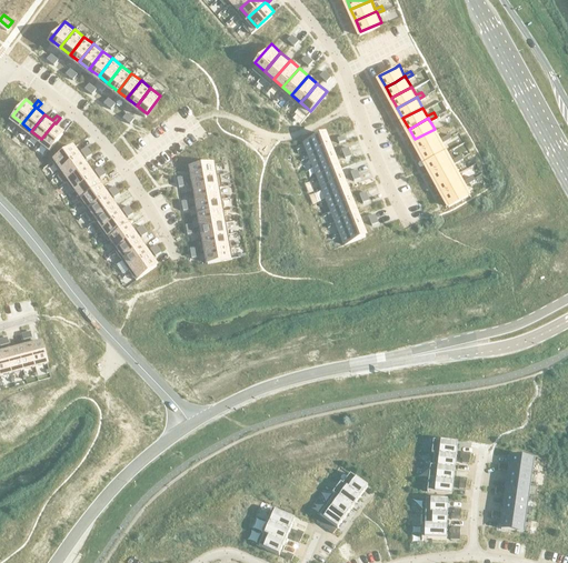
[(50,147),(63,130),(56,123),(55,122),(41,139),(50,147)]
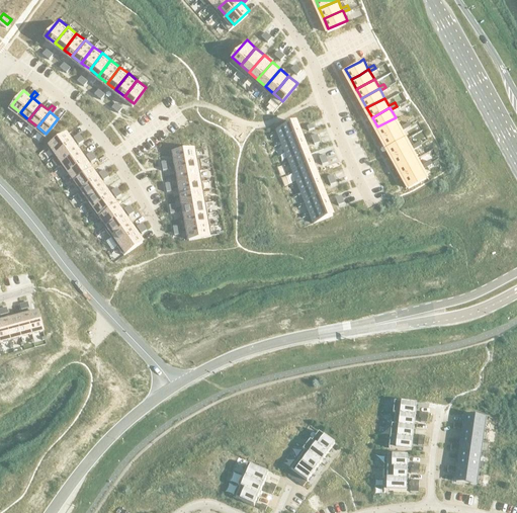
[(405,121),(400,124),(396,117),(377,126),(382,137),(401,126),(402,129),(407,125),(405,121)]
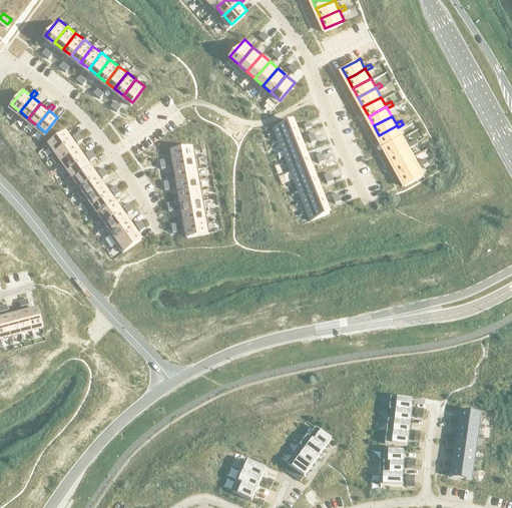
[(277,128),(280,136),(299,128),(295,118),(277,125),(276,125),(277,128)]
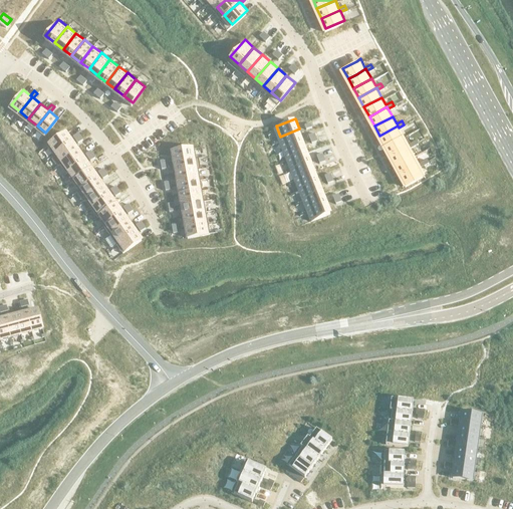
[(399,128),(398,125),(379,136),(385,145),(403,135),(399,128)]
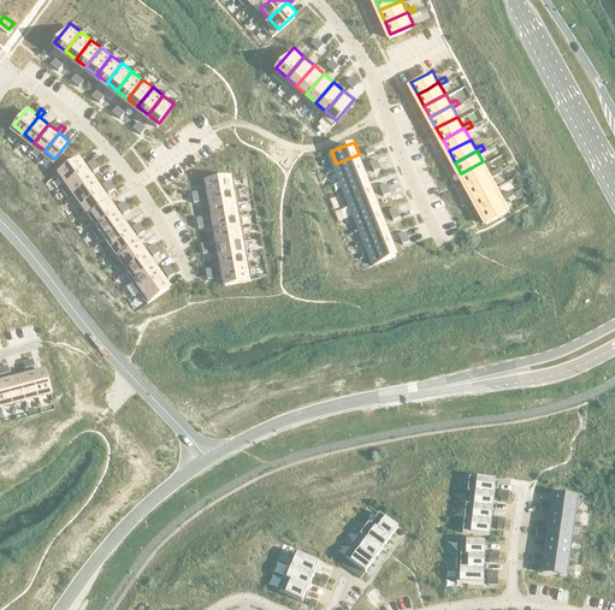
[(336,164),(341,176),(364,166),(359,154),(336,164)]
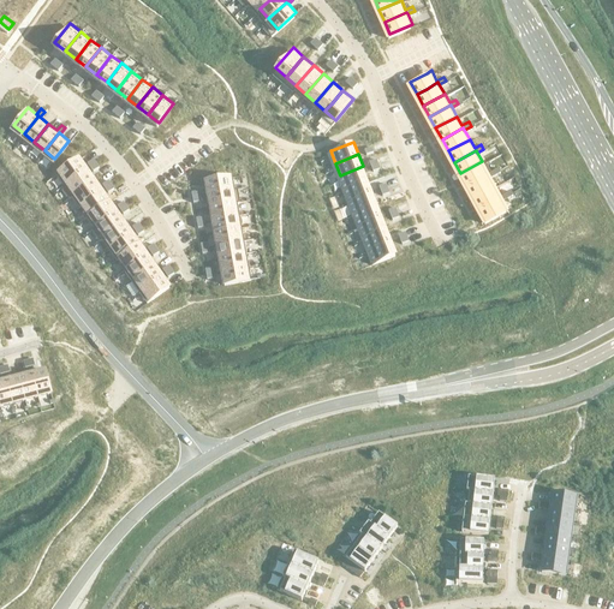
[(60,168),(67,180),(88,166),(81,155),(60,168)]
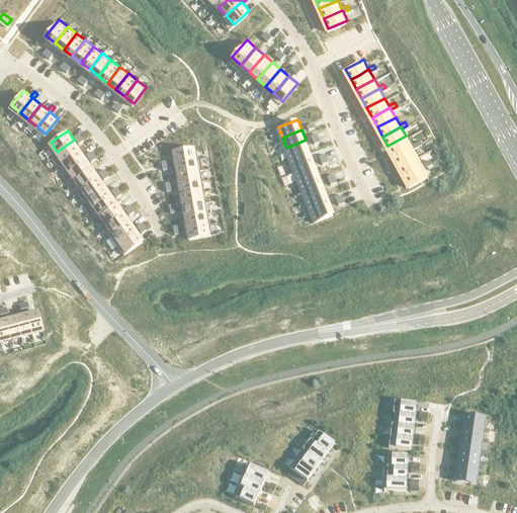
[(415,141),(410,144),(406,136),(388,146),(393,156),(411,146),(412,148),(417,145),(415,141)]
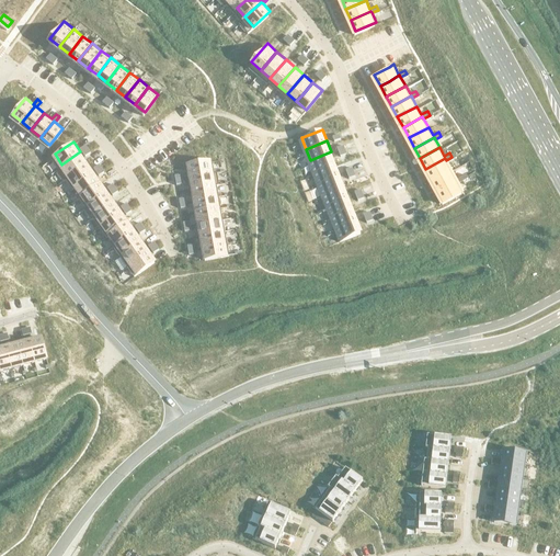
[(87,161),(80,151),(61,165),(69,173),(87,161)]
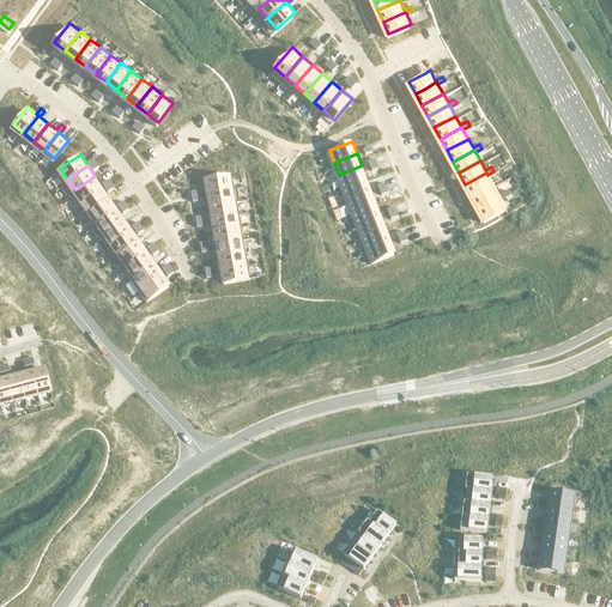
[(367,177),(362,165),(339,175),(344,187),(367,177)]
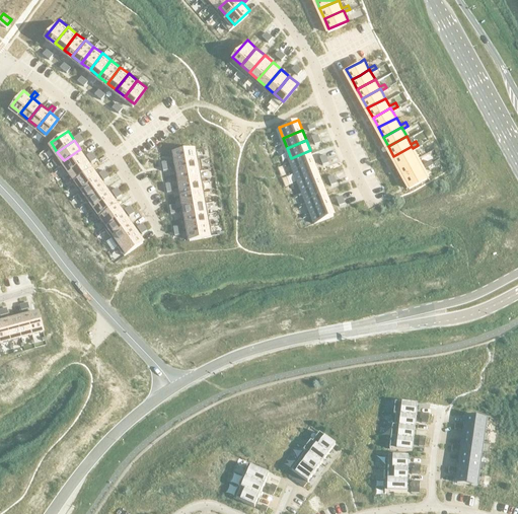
[(197,157),(195,146),(174,149),(176,160),(197,157)]
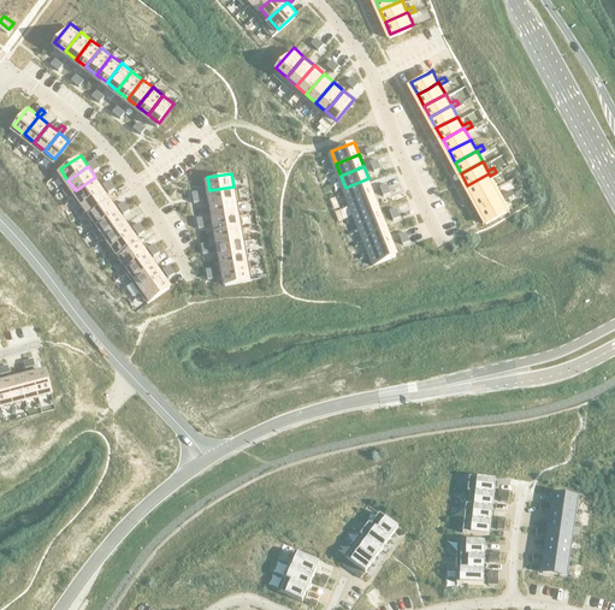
[(489,173),(467,185),(474,196),(495,184),(490,176),(489,173)]
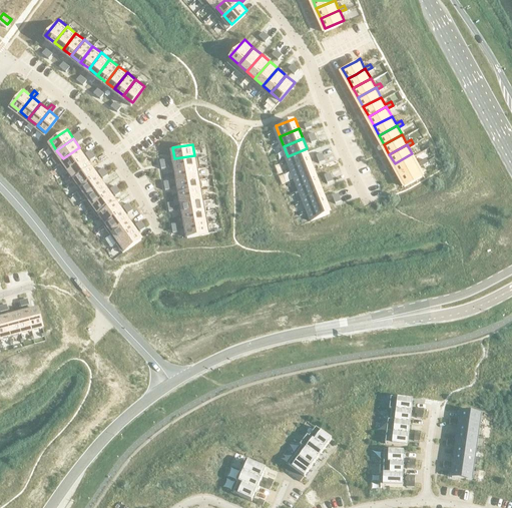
[(86,156),(79,147),(63,158),(69,167),(86,156)]
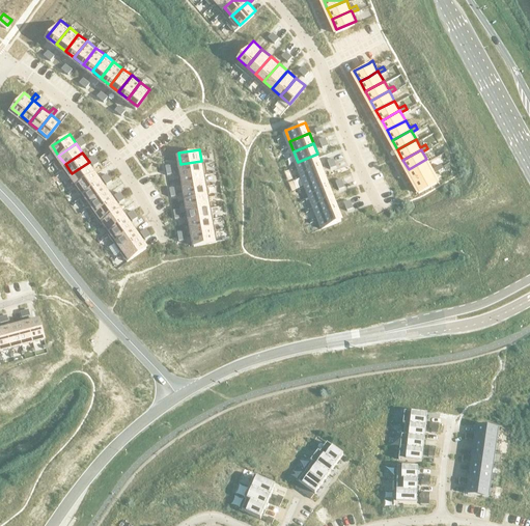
[(298,162),(302,172),(322,164),(317,154),(298,162)]
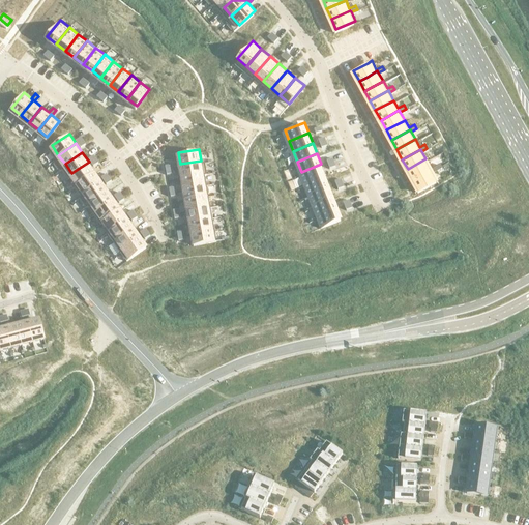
[(436,164),(431,167),(425,158),(408,169),(413,179),(432,169),(433,171),(438,168),(436,164)]
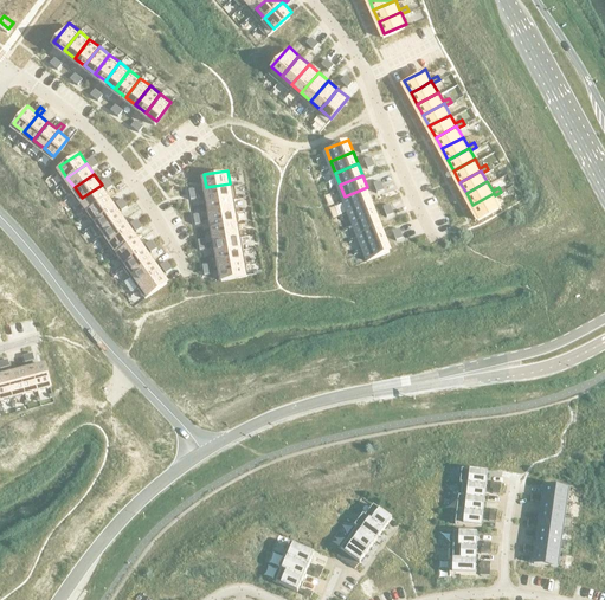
[(232,195),(230,184),(206,187),(208,200),(232,195)]
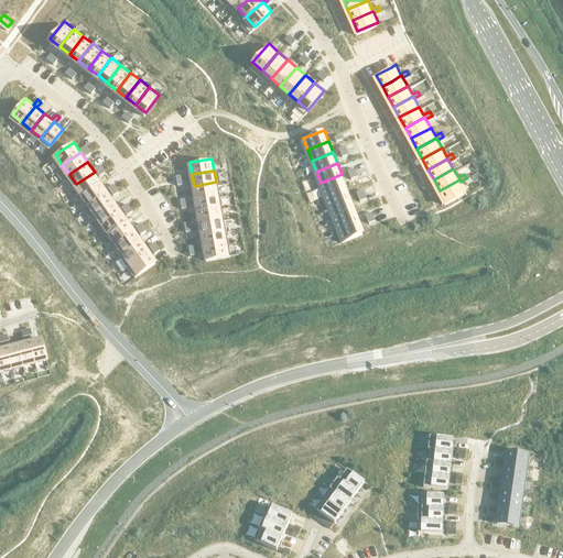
[(76,184),(83,194),(101,181),(95,172),(76,184)]
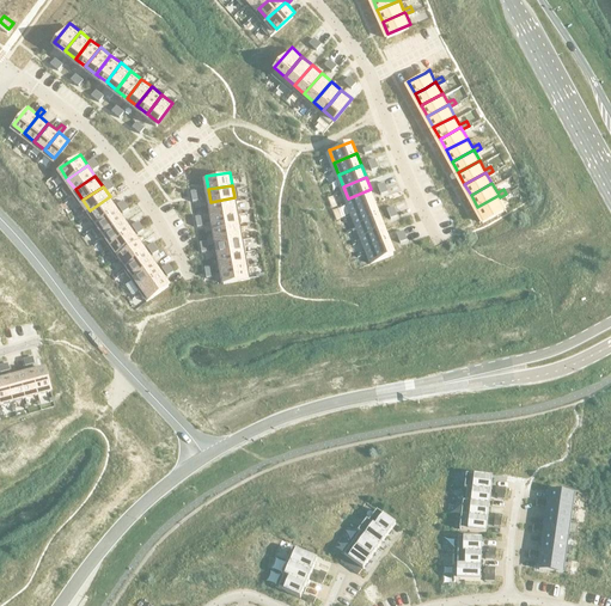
[(348,199),(353,210),(376,201),(371,189),(348,199)]
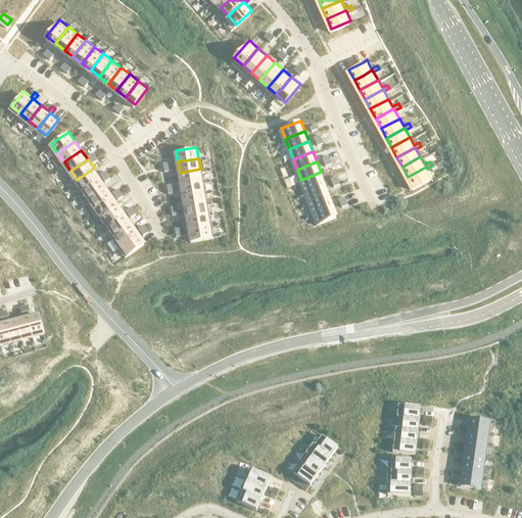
[(426,167),(408,177),(413,187),(431,177),(427,169),(426,167)]
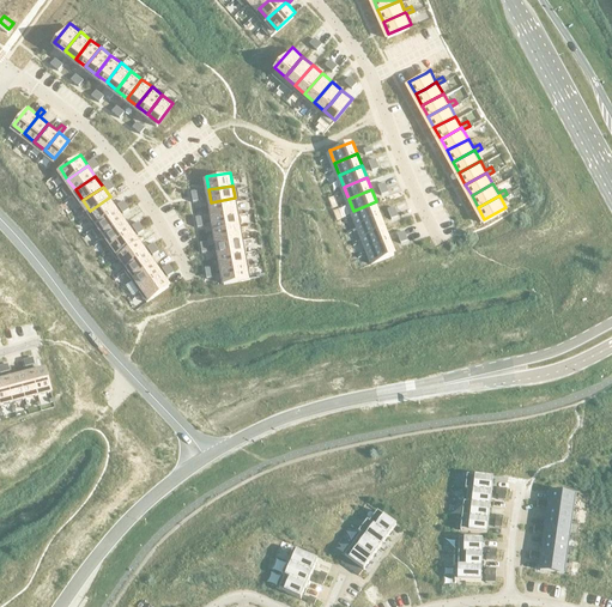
[(117,207),(110,196),(90,211),(97,222),(117,207)]
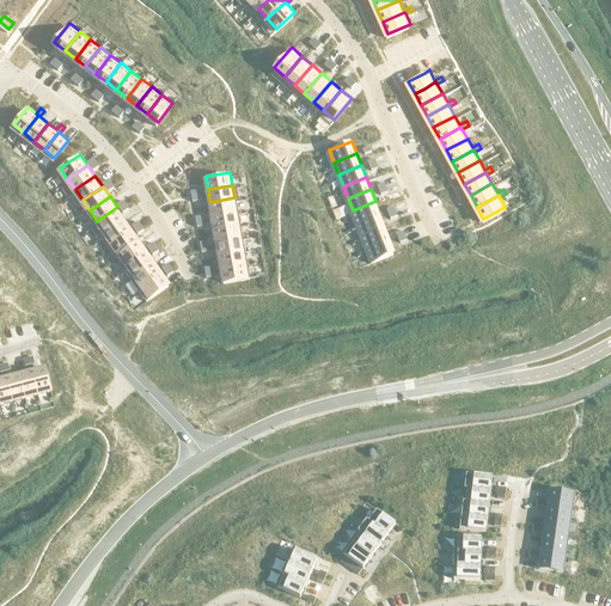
[(237,210),(234,197),(211,202),(213,215),(237,210)]
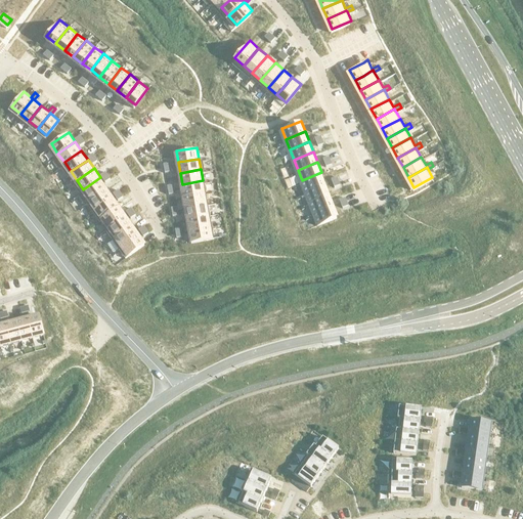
[(325,182),(321,172),(302,180),(306,190),(325,182)]
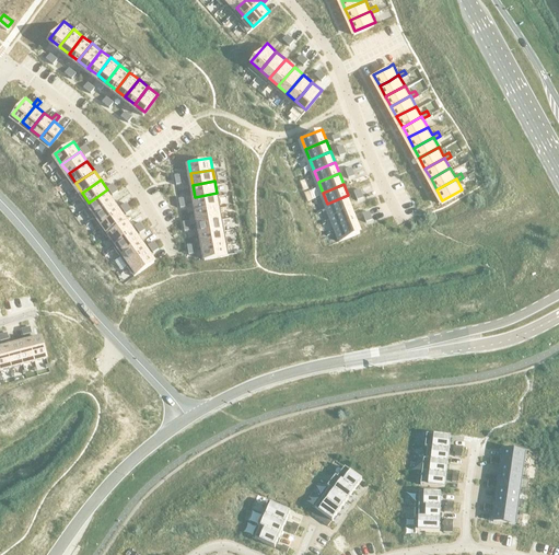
[(114,199),(107,189),(89,203),(96,212),(114,199)]
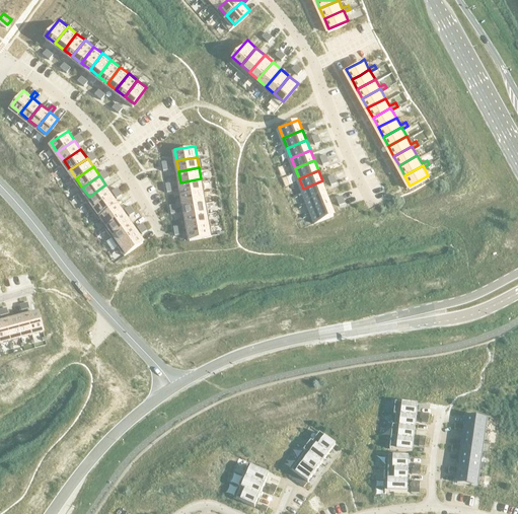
[(203,190),(201,178),(180,182),(182,193),(203,190)]
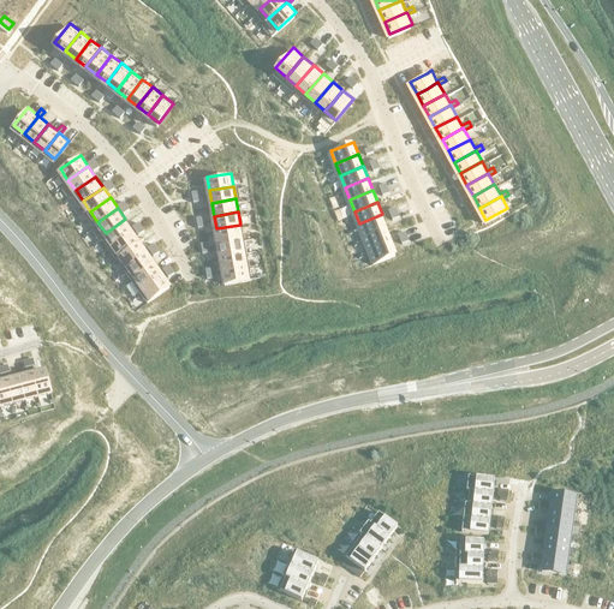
[(387,227),(382,214),(359,224),(364,236),(387,227)]
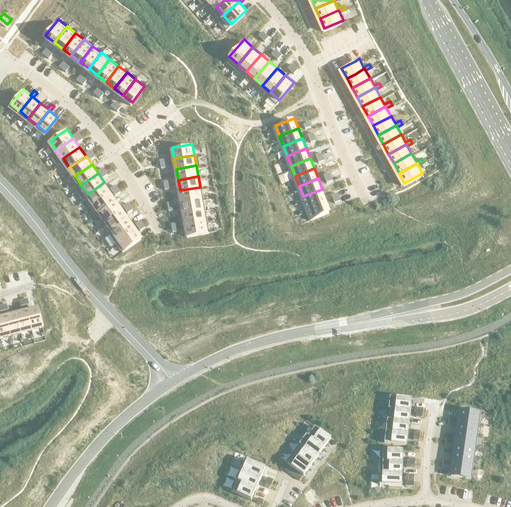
[(110,191),(104,182),(88,194),(94,203),(110,191)]
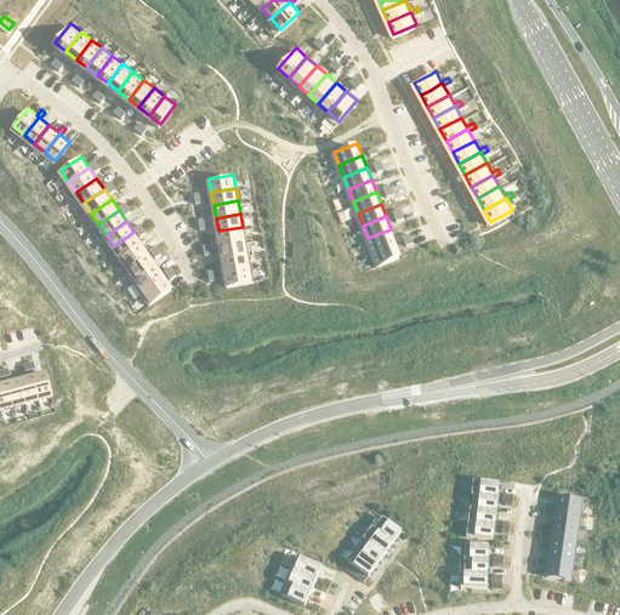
[(245,239),(243,227),(219,231),(221,244),(245,239)]
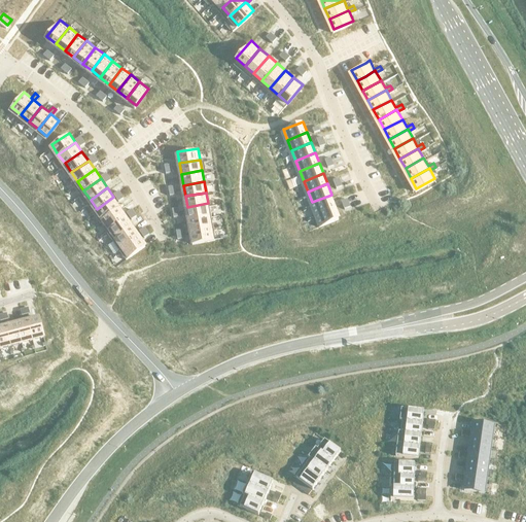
[(336,205),(331,195),(312,202),(316,212),(336,205)]
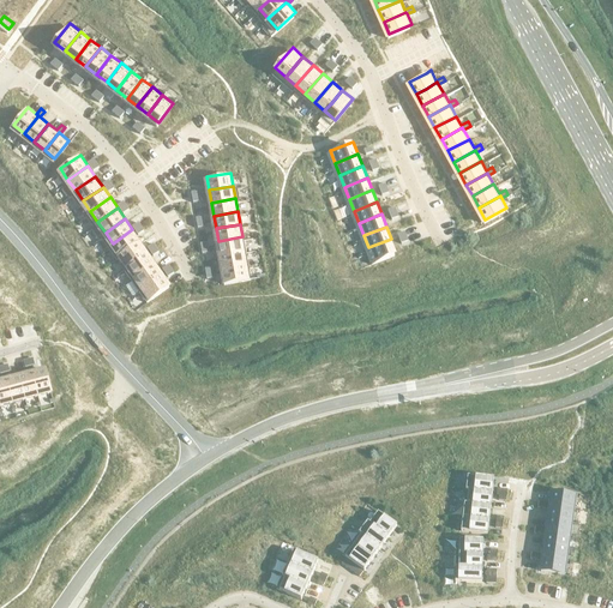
[(140,240),(132,229),(113,244),(120,253),(140,240)]
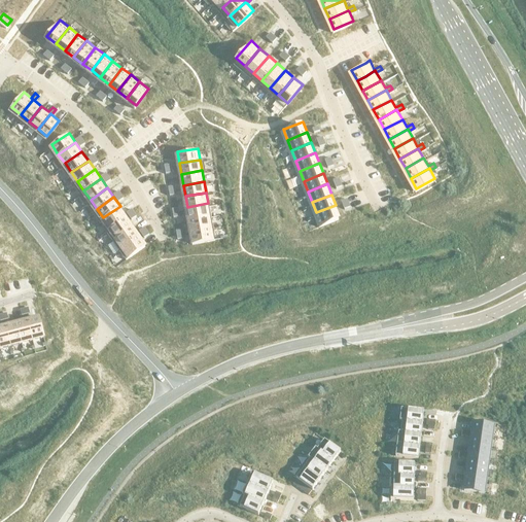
[(210,214),(208,203),(187,207),(189,218),(210,214)]
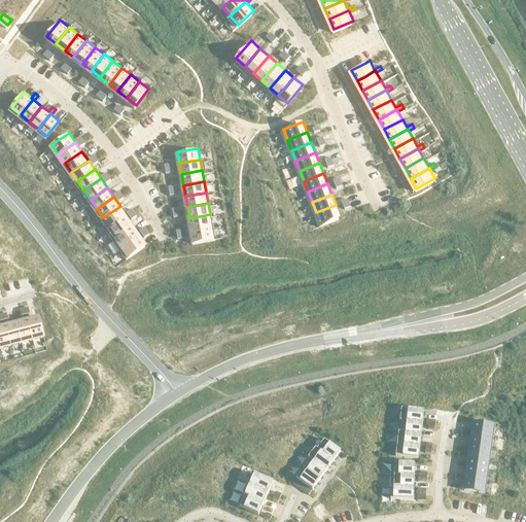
[(316,212),(320,223),(340,215),(336,205),(316,212)]
